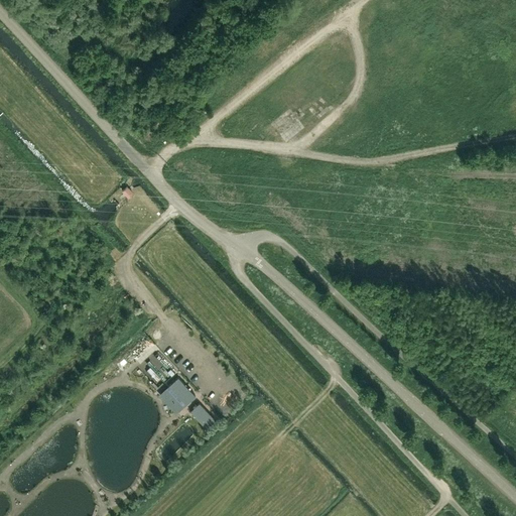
[(323,98),(307,110),(311,114),(326,102),(323,98)]
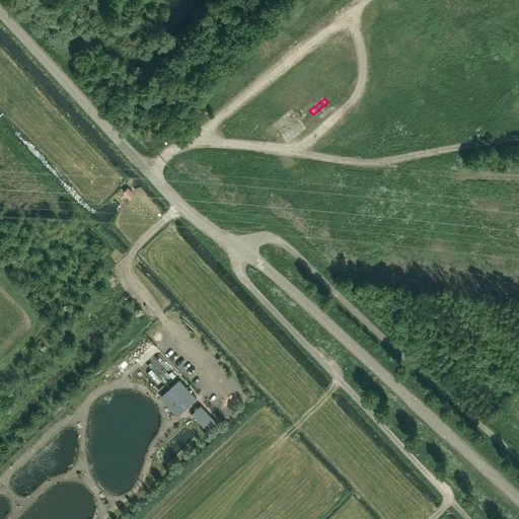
[(134,194),(128,187),(122,192),(128,199),(134,194)]
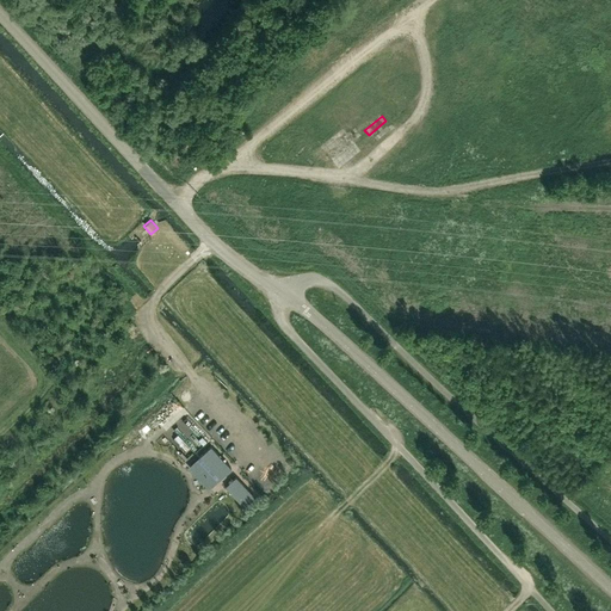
[(203,444),(209,436),(203,432),(198,440),(203,444)]
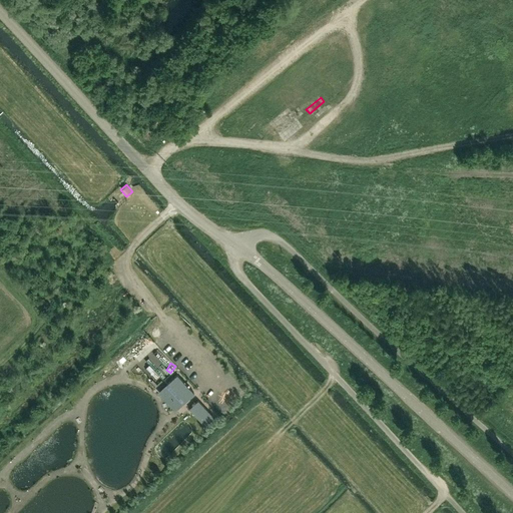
[(193,393),(176,375),(167,383),(184,401),(193,393)]
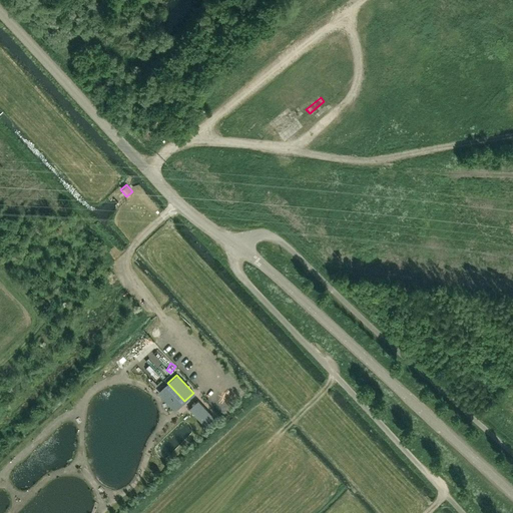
[(212,393),(214,397),(222,393),(220,389),(212,393)]
